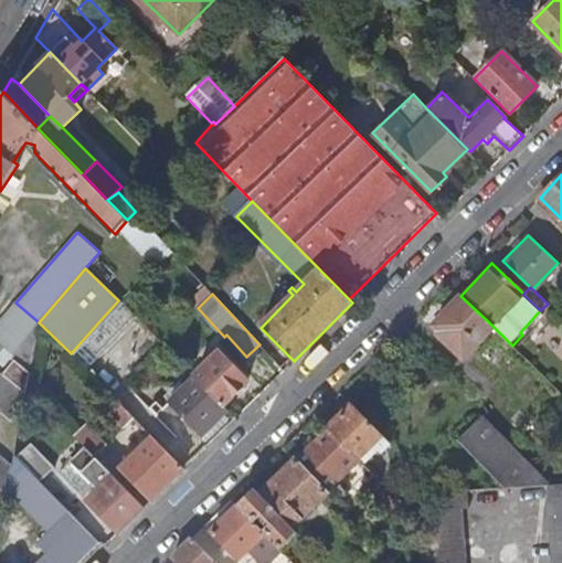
[(492,326),(460,296),(434,324),(439,329),(437,331),(463,357),(492,326)]
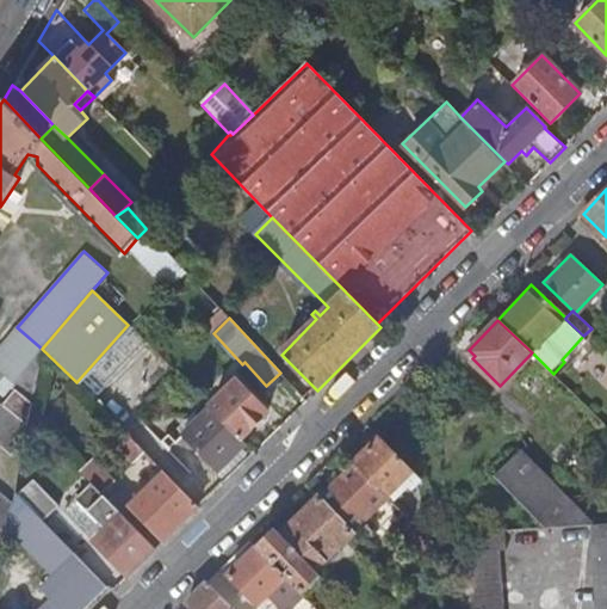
[(0,444),(10,453),(25,435),(28,425),(0,404),(0,401),(42,349),(17,327),(0,346),(0,444)]
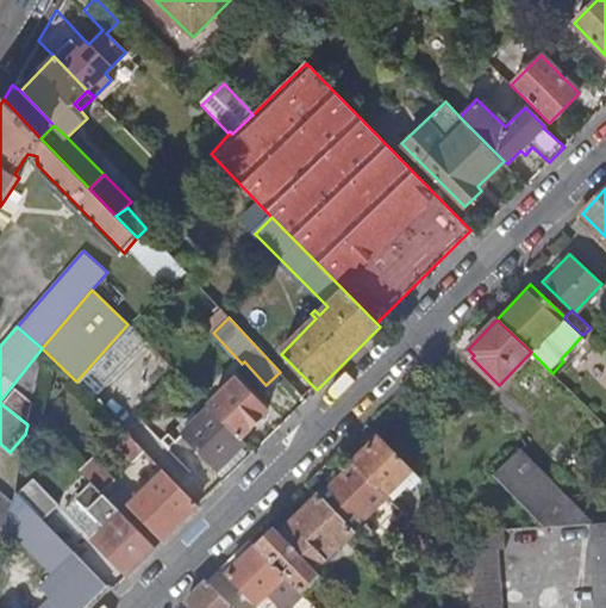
[(236,382),(210,407),(241,439),(267,413),(236,382)]
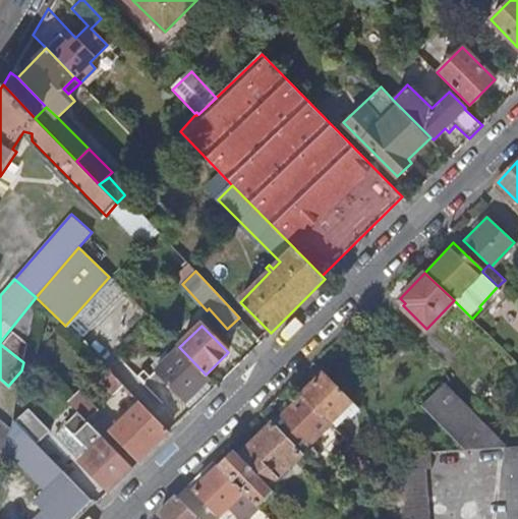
[(206,375),(179,347),(155,372),(185,402),(210,378),(206,375)]
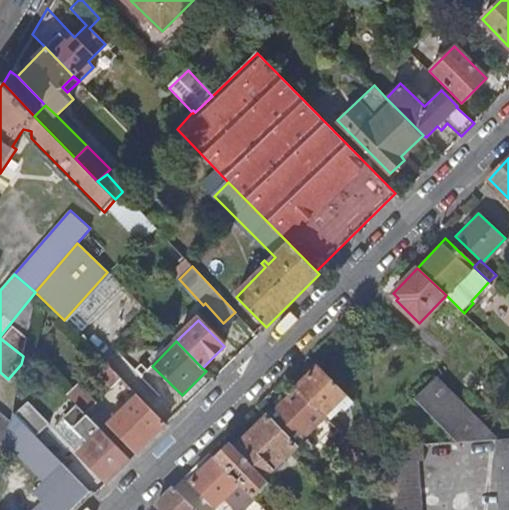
[(121,378),(107,364),(99,371),(113,386),(121,378)]
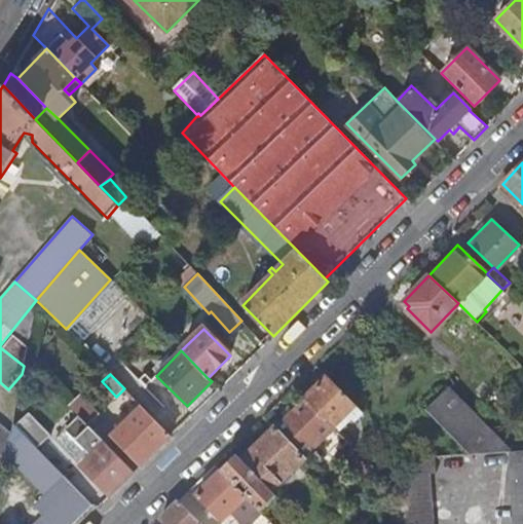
[(145,387),(151,380),(145,375),(140,381),(145,387)]
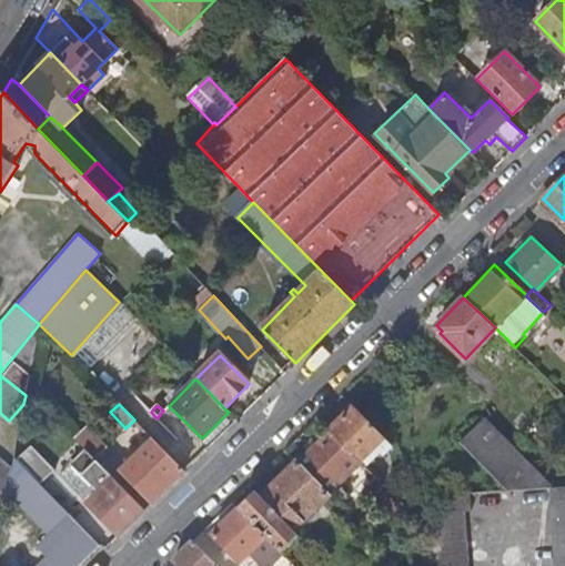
[(385,437),(354,405),(330,430),(362,462),(385,437)]
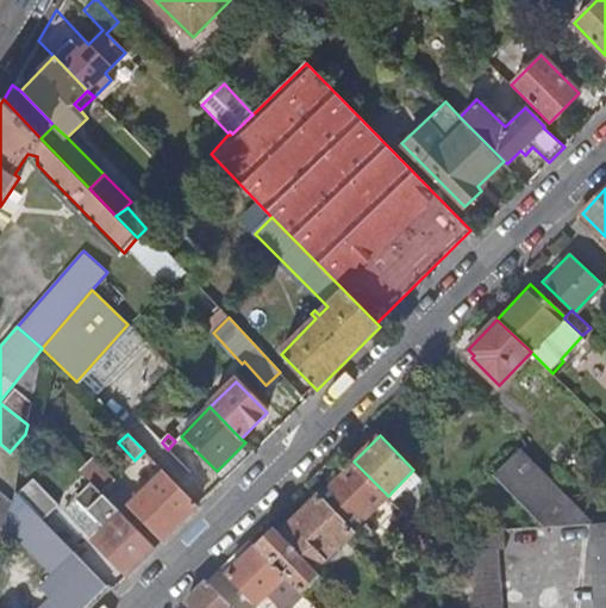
[(558,440),(548,451),(569,472),(580,463),(558,440)]
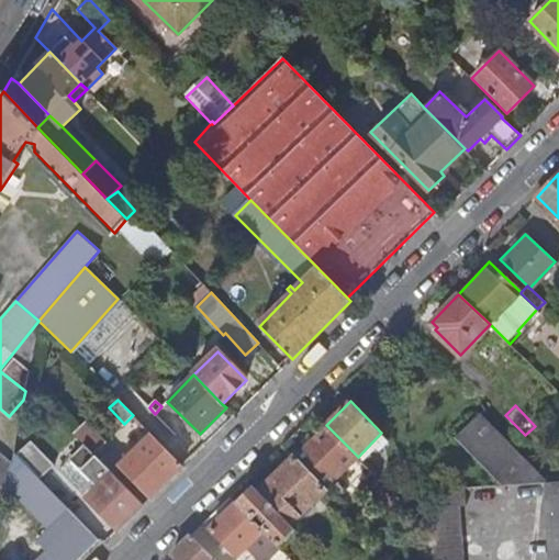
[(454,437),(500,484),(544,481),(479,413),(454,437)]
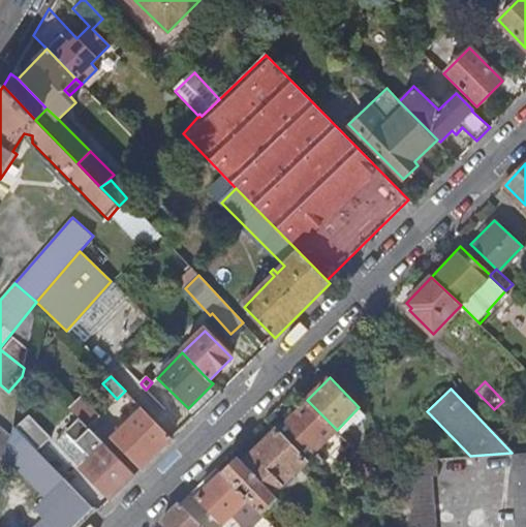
[(69,408),(80,419),(88,427),(98,416),(80,399),(69,408)]
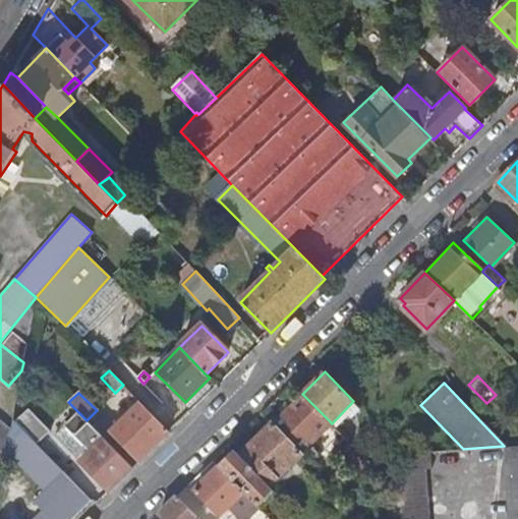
[(332,423),(302,394),(272,423),(301,453),(311,442),(319,449),(327,440),(331,444),(341,434),(332,423)]
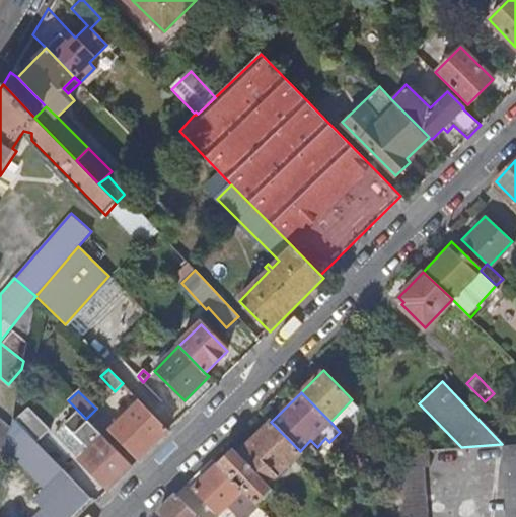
[(112,430),(140,458),(168,430),(140,400),(112,430)]
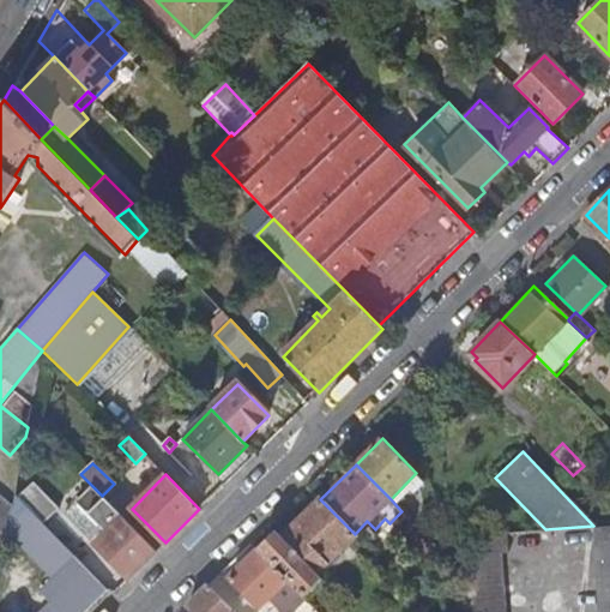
[(16,495),(42,521),(56,505),(31,480),(16,495)]
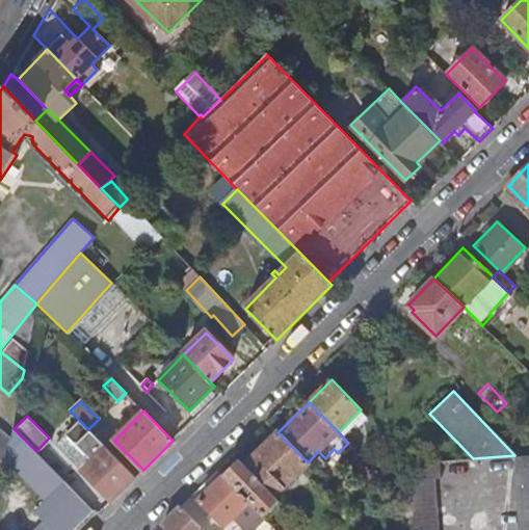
[(88,429),(80,421),(67,434),(93,462),(83,472),(112,501),(135,477),(88,429)]
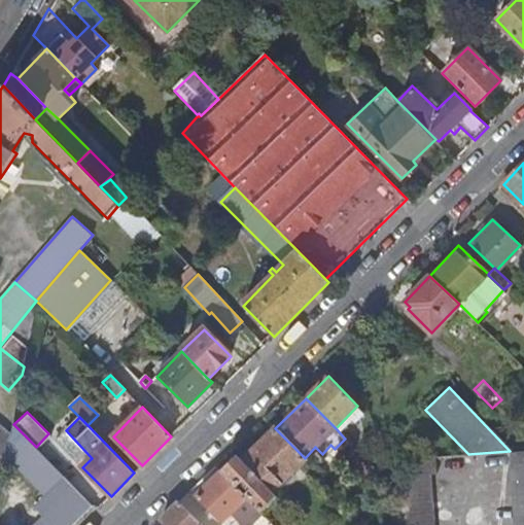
[(9,435),(5,455),(44,495),(34,505),(44,516),(34,524),(72,524),(94,504),(36,447),(13,424),(11,423),(9,435)]
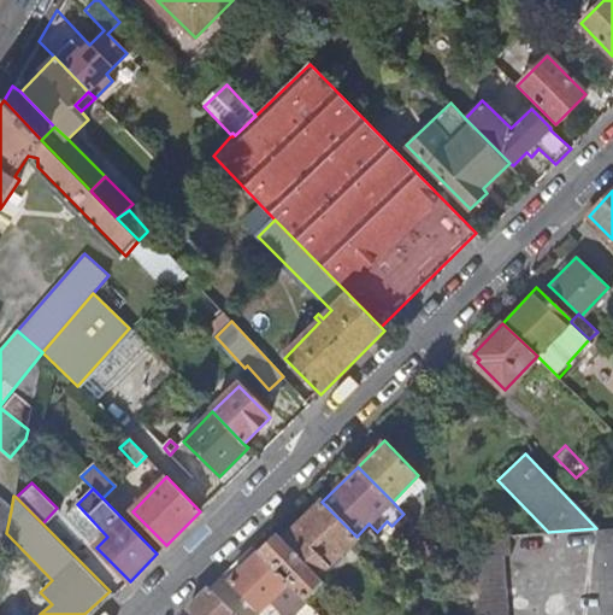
[(0,546),(3,544),(4,544),(6,533),(11,510),(0,502),(0,546)]
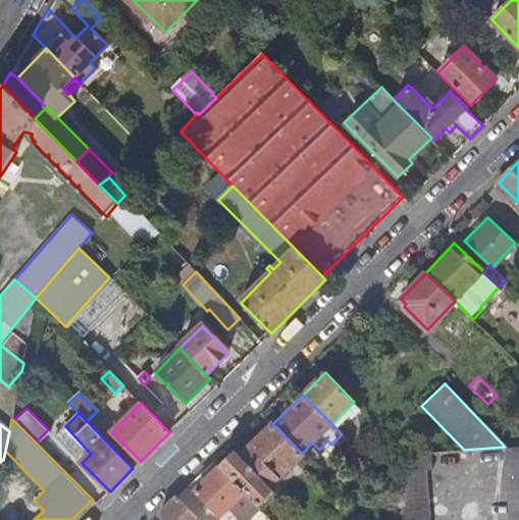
[(302,454),(272,424),(241,456),(236,451),(219,466),(244,491),(259,507),(274,490),(270,486),(295,462),(306,472),(313,465),(302,454)]
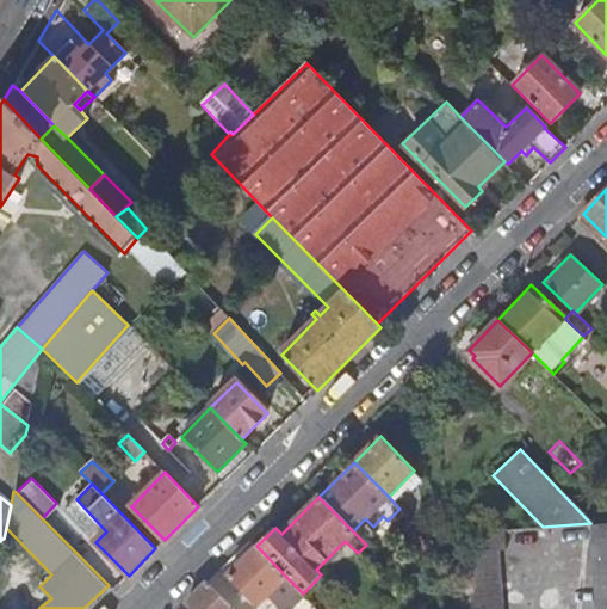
[(606,608),(606,521),(590,523),(595,608),(606,608)]
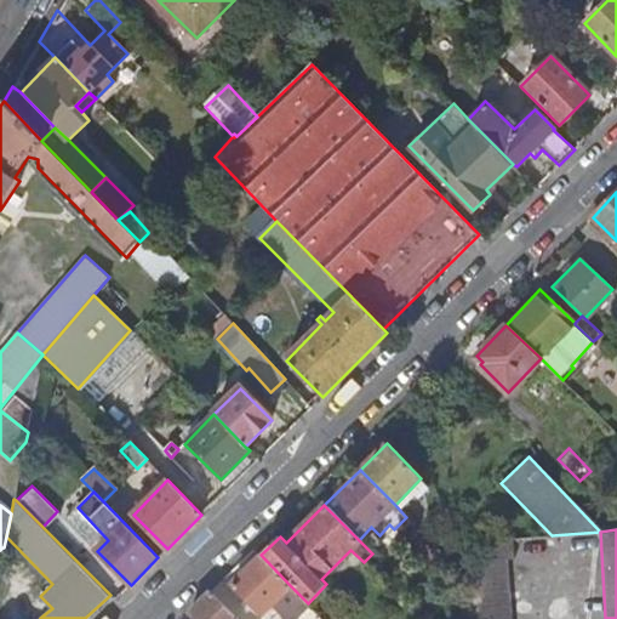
[(510,618),(507,558),(515,557),(514,538),(490,539),(486,545),(462,573),(463,574),(470,618),(510,618)]
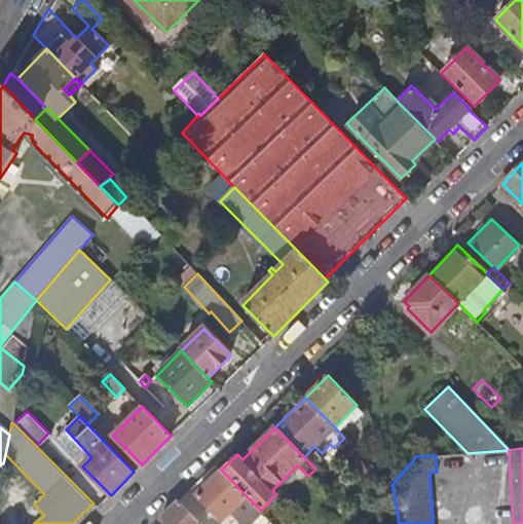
[(380,474),(373,466),(366,473),(373,480),(380,474)]
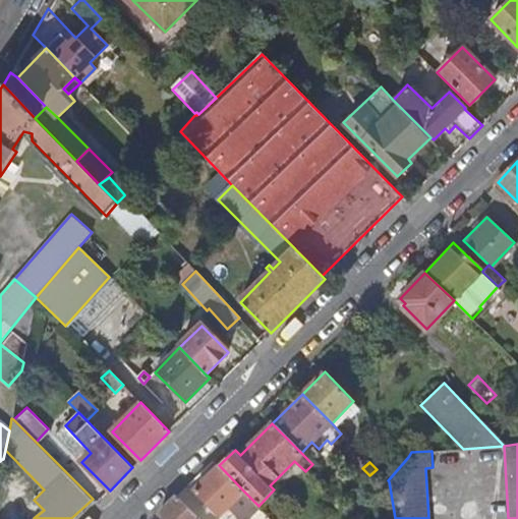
[(243,491),(219,465),(194,489),(219,515),(243,491)]
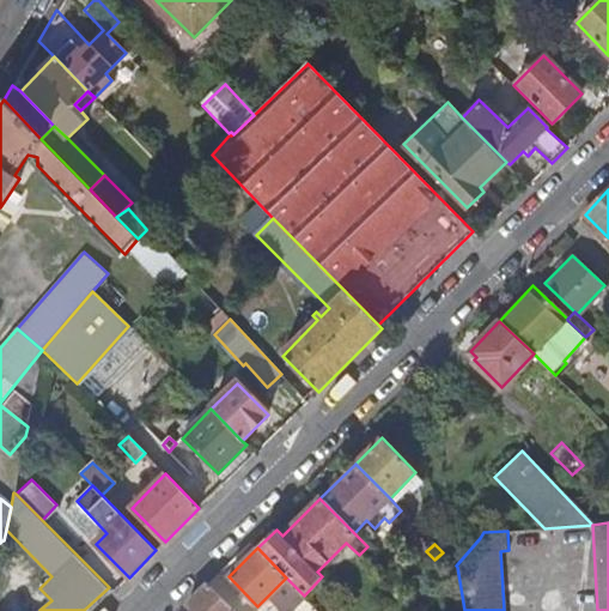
[(236,610),(208,582),(187,604),(193,610),(236,610)]
